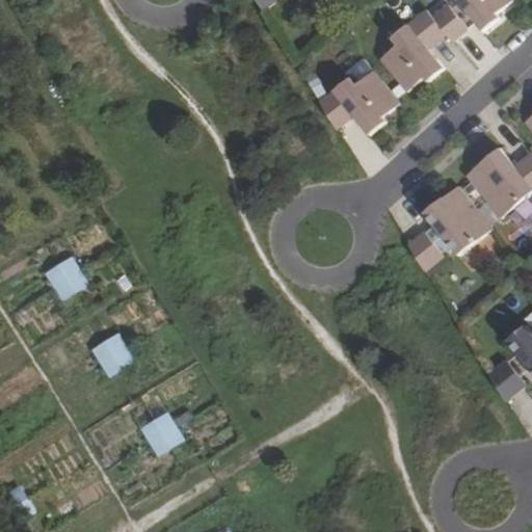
[(257,0),(265,12),(278,0),(257,0)]
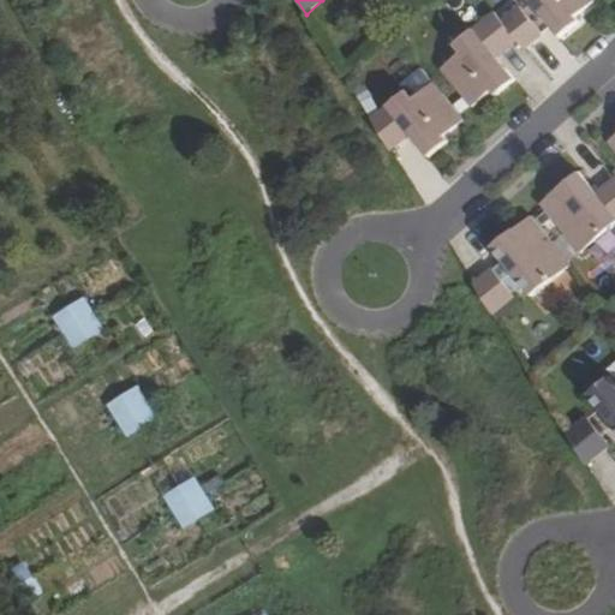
[(575,18),(596,1),(593,0),(529,0),(560,39),(579,23),(575,18)]
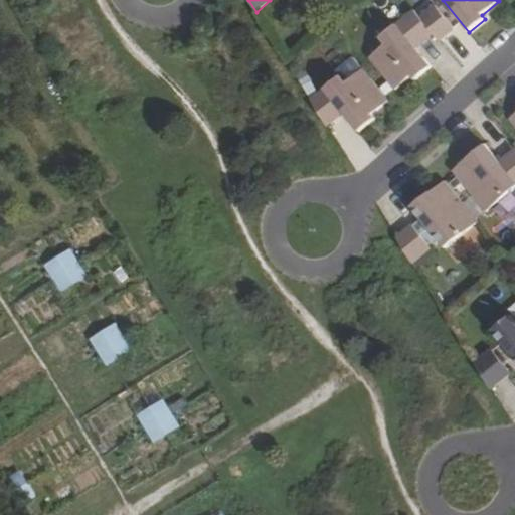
[(434,34),(440,42),(455,30),(436,6),(420,18),(434,34)]
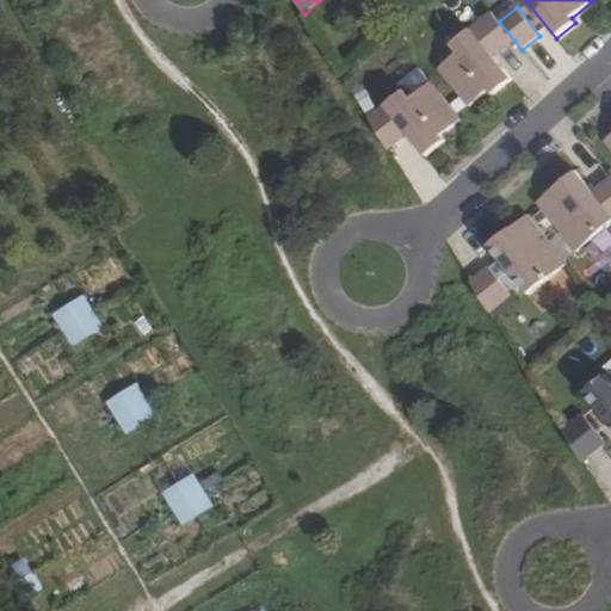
[(499,22),(492,13),(470,30),(477,38),(438,69),(469,107),(489,92),(493,97),(512,81),(494,59),(514,41),(499,22)]
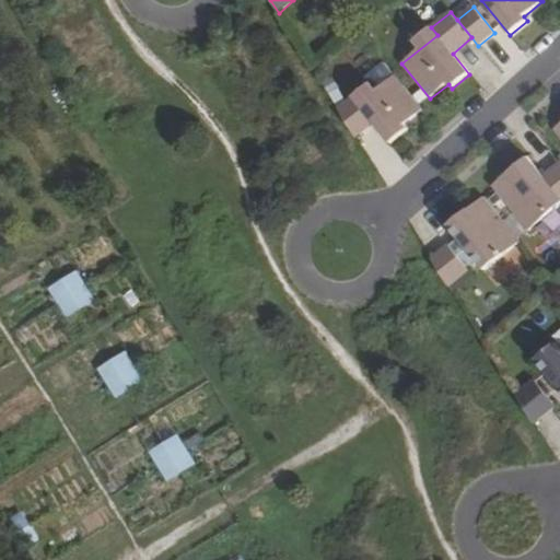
[(405,126),(423,112),(395,77),(376,92),(371,84),(353,98),(374,124),(391,146),(408,130),(405,126)]
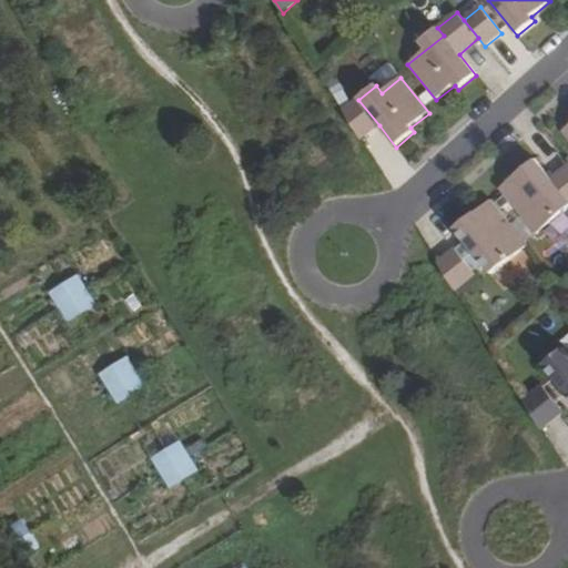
[(379,125),(358,100),(344,112),(362,141),(379,125)]
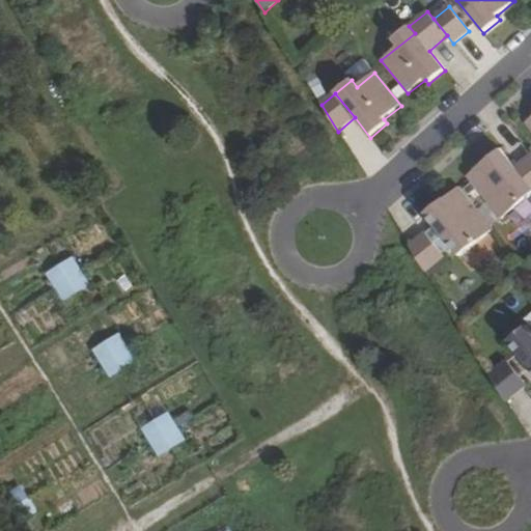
[(530,155),(515,168),(501,150),(468,177),(507,226),(530,206),(530,155)]
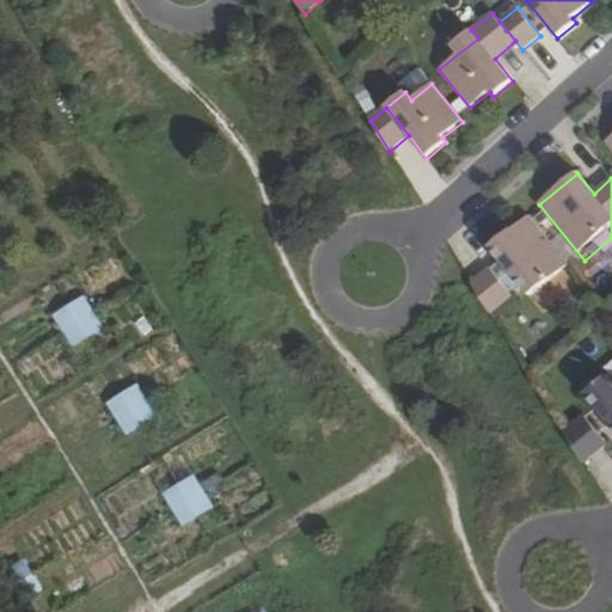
[(569,265),(530,216),(491,248),(502,262),(520,283),(531,297),(569,265)]
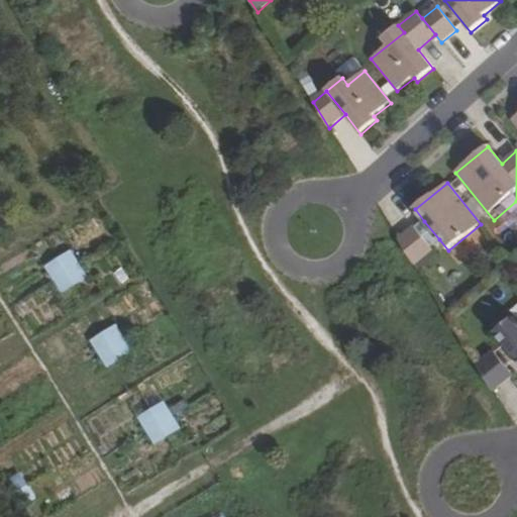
[(424,221),(416,227),(429,247),(439,239),(424,221)]
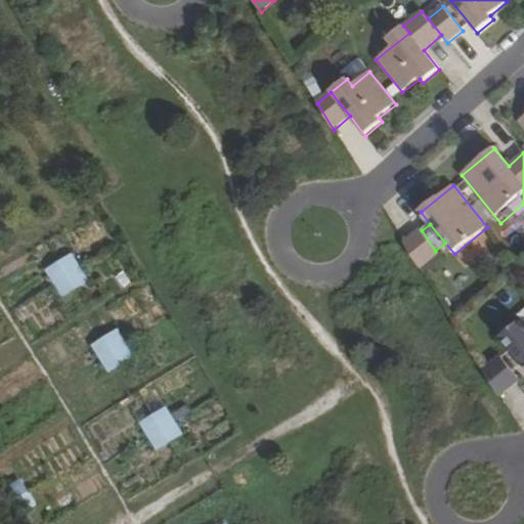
[(422,228),(402,241),(410,253),(419,267),(438,255),(435,251),(422,230),(422,228)]
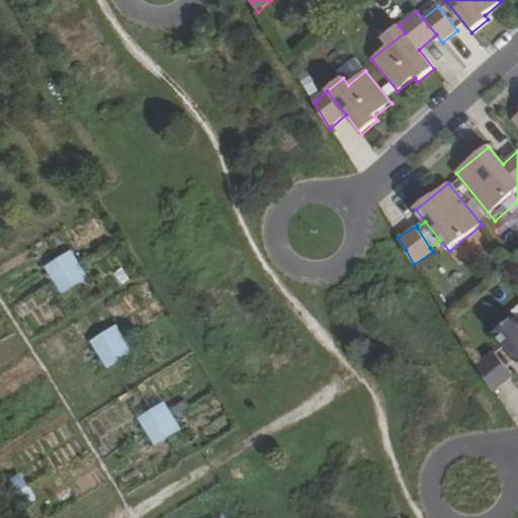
[(70,249),(42,266),(59,293),(87,276),(70,249)]
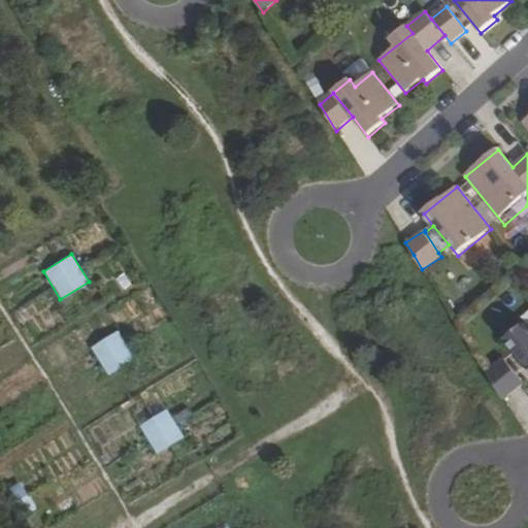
[(527,328),(508,343),(527,366),(527,328)]
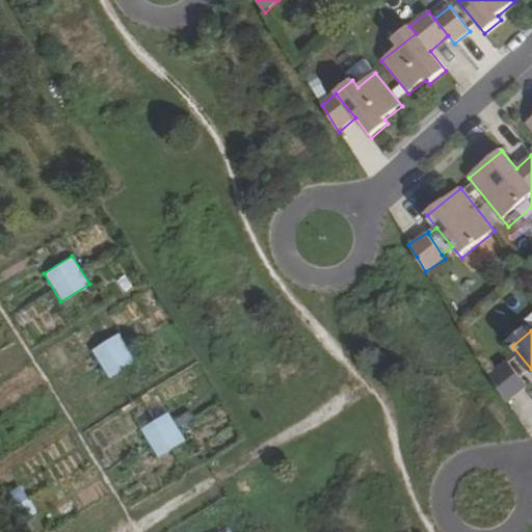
[(118,333),(91,350),(108,378),(136,361),(118,333)]
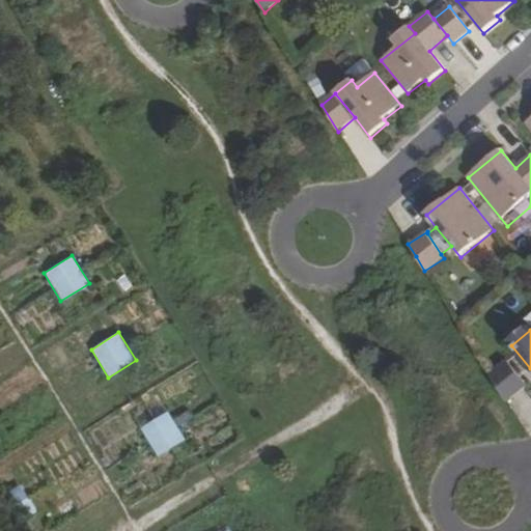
[(505,361),(490,375),(506,402),(526,385),(505,361)]
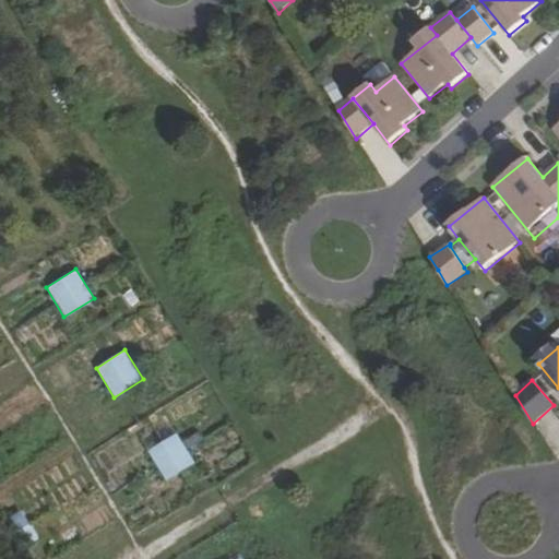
[(177,435),(149,453),(166,483),(195,464),(177,435)]
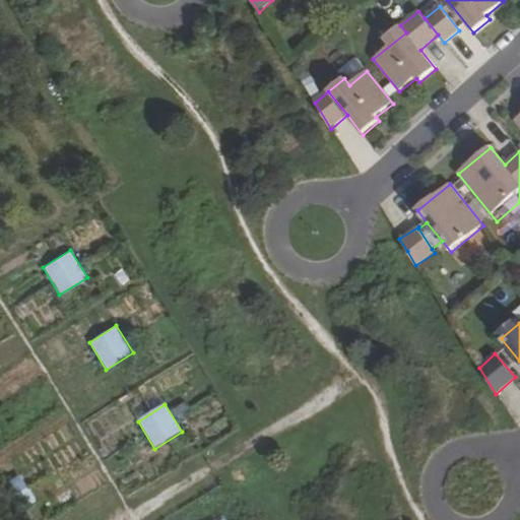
[(24,482),(11,491),(27,518),(41,510),(24,482)]
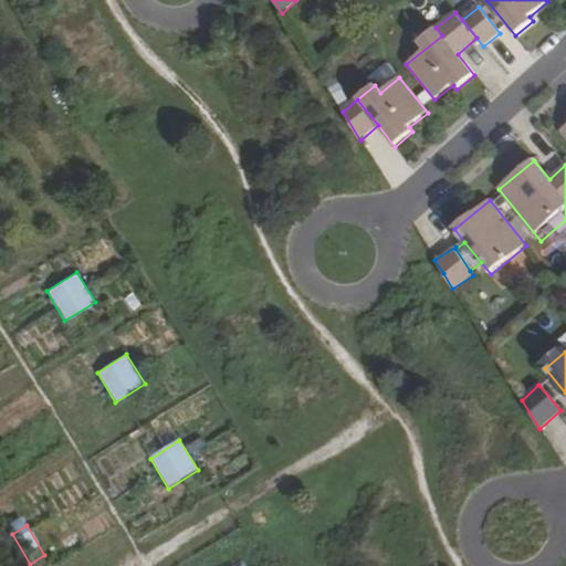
All buildings are outlined.
